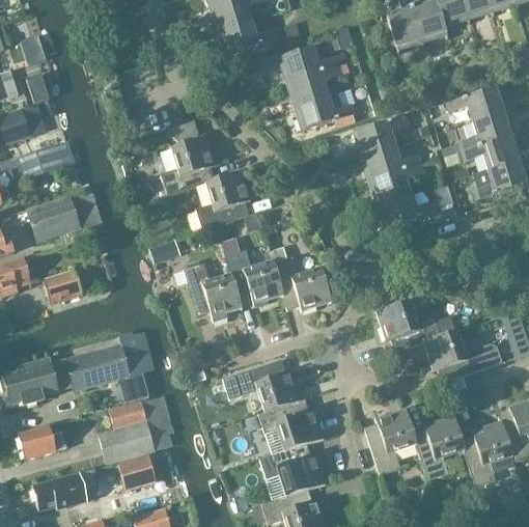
[(230,0),(206,7),(214,31),(252,20),(248,5),(262,0),(230,0)]
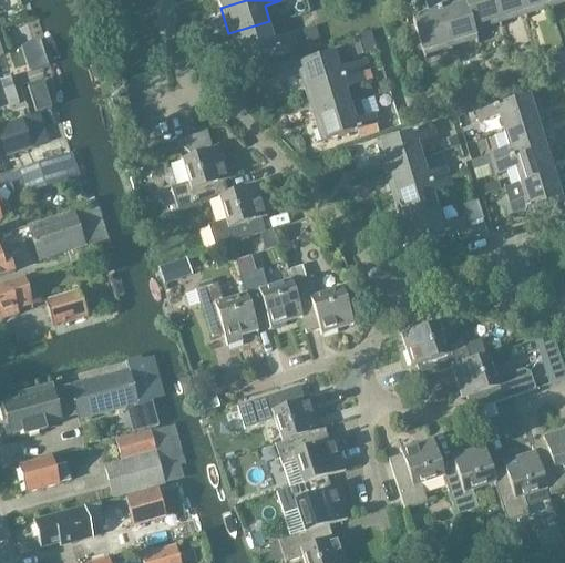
[(427,55),(453,48),(437,0),(427,0),(430,11),(414,16),(427,55)]
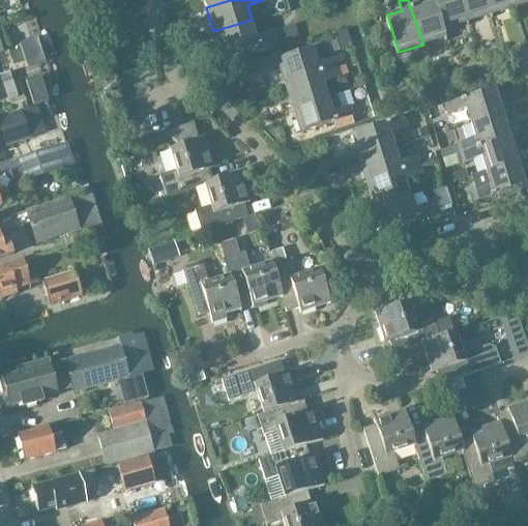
[(448,37),(445,29),(444,29),(435,0),(420,4),(418,0),(408,0),(423,45),(448,37)]
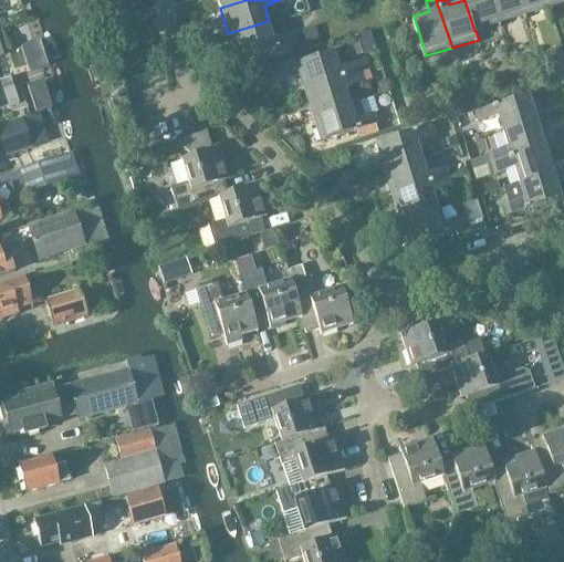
[(465,0),(474,31),(476,31),(501,23),(493,0),(465,0)]
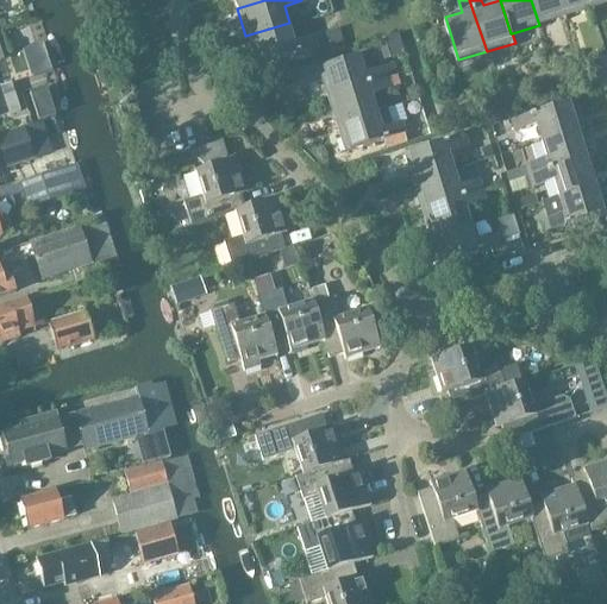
[(567,16),(561,0),(531,0),(539,25),(567,16)]
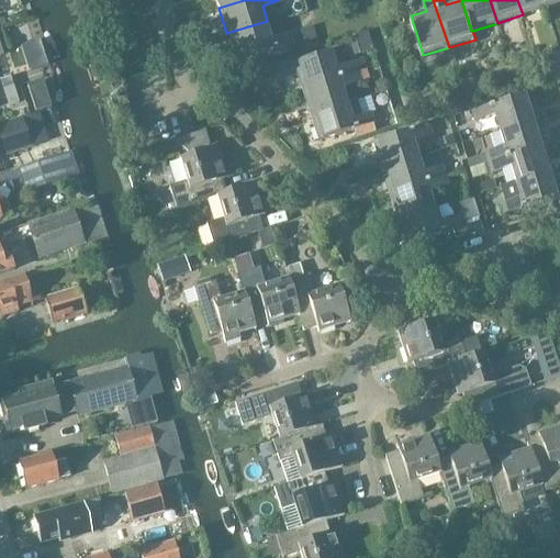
[(549,7),(547,0),(517,0),(523,14),(549,7)]
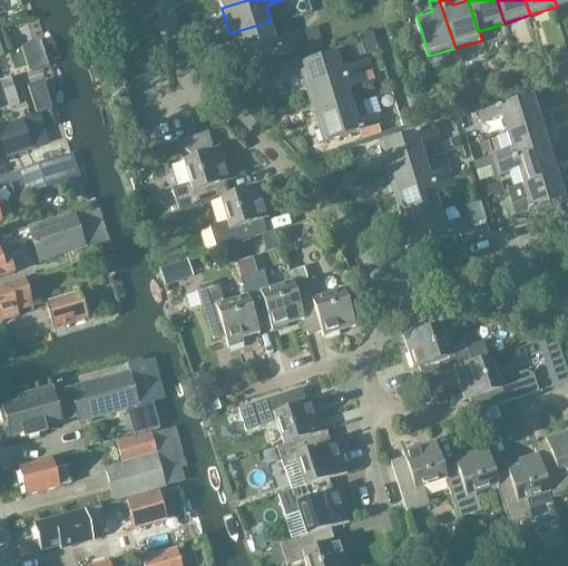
[(275,37),(271,21),(229,33),(238,60),(299,41),(295,31),(275,37)]
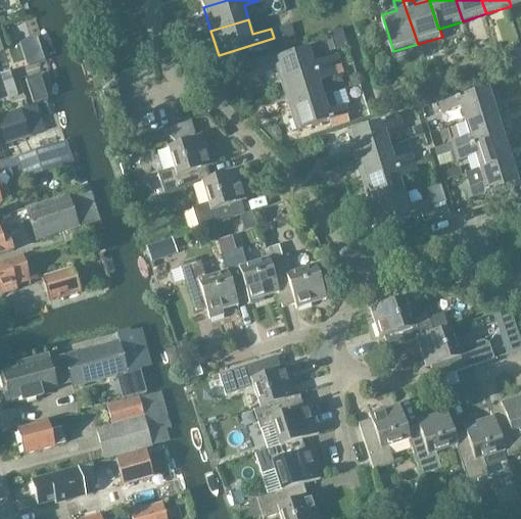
[(279,81),(334,63),(343,60),(340,51),(331,54),(313,60),(309,45),(271,56),(279,81)]
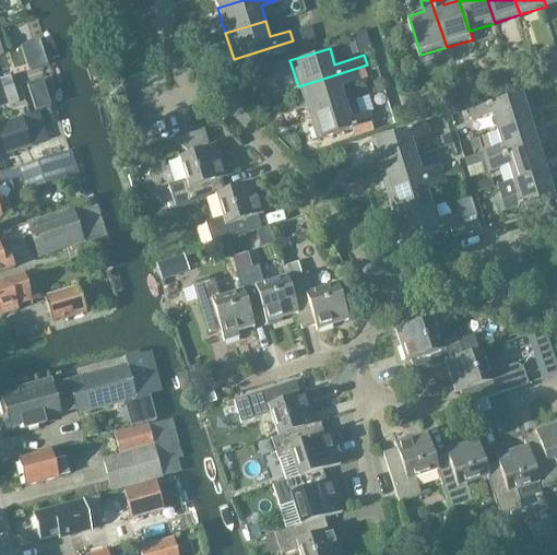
[(12,74),(4,49),(0,49),(0,72),(1,78),(12,74)]
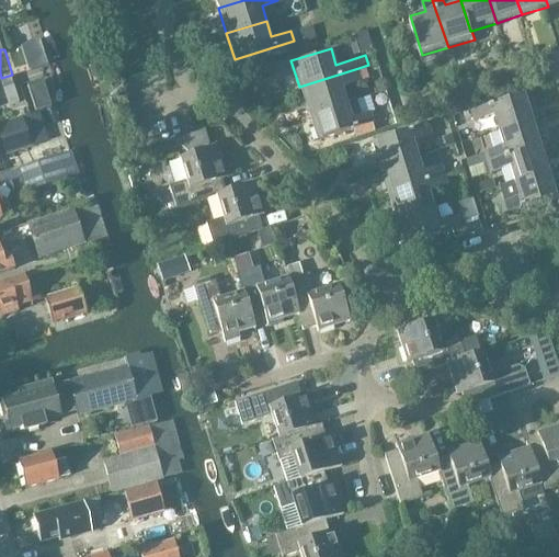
[(358,68),(299,87),(307,112),(346,100),(342,83),(361,78),(358,68)]
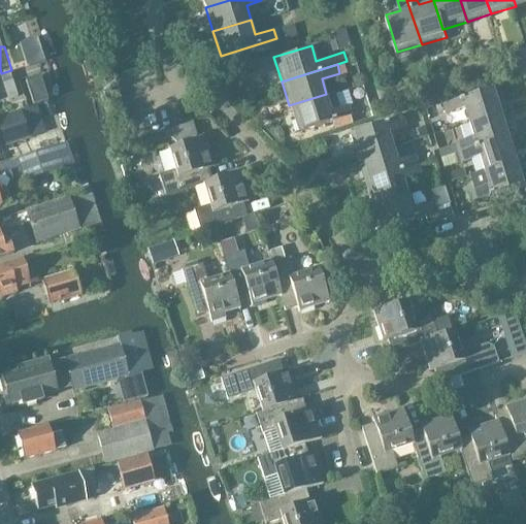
[(19,95),(11,70),(1,73),(9,98),(19,95)]
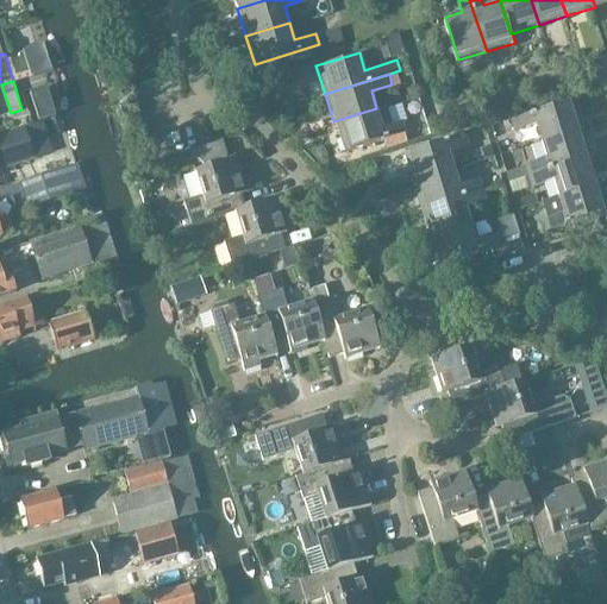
[(31,90),(41,118),(57,113),(48,86),(31,90)]
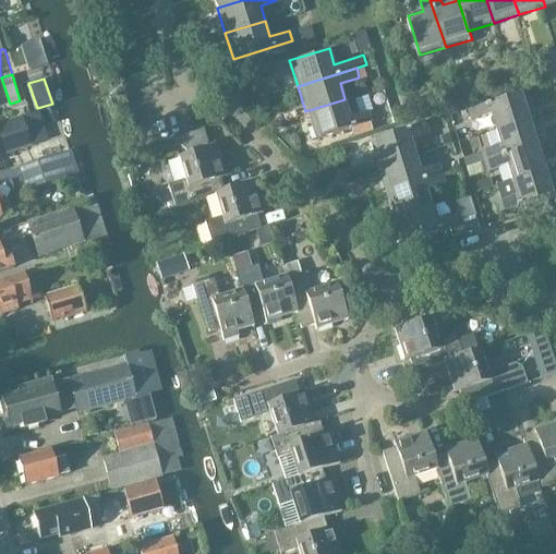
[(497,127),(536,113),(529,87),(470,107),(473,117),(492,110),(497,127)]
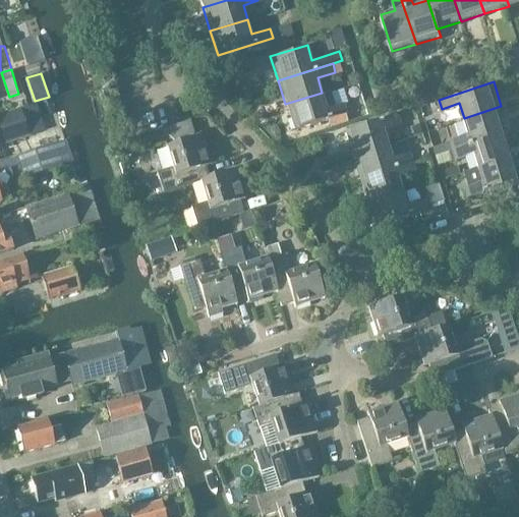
[(322,93),(285,104),(292,128),(347,111),(344,102),(336,104),(331,90),(322,93)]
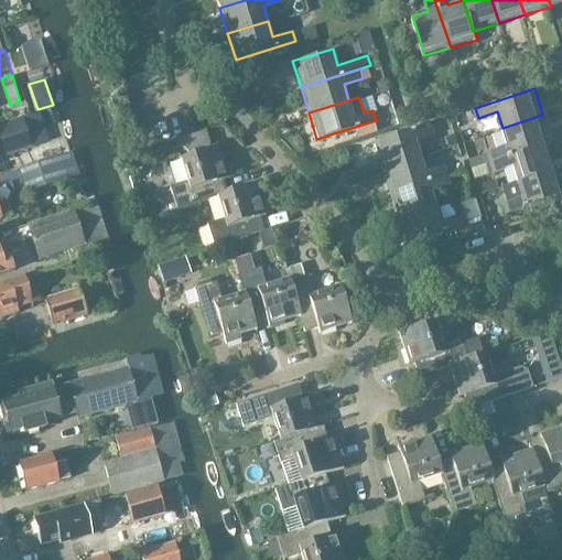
[(488,150),(492,159),(551,141),(542,115),(503,128),(507,143),(488,150)]
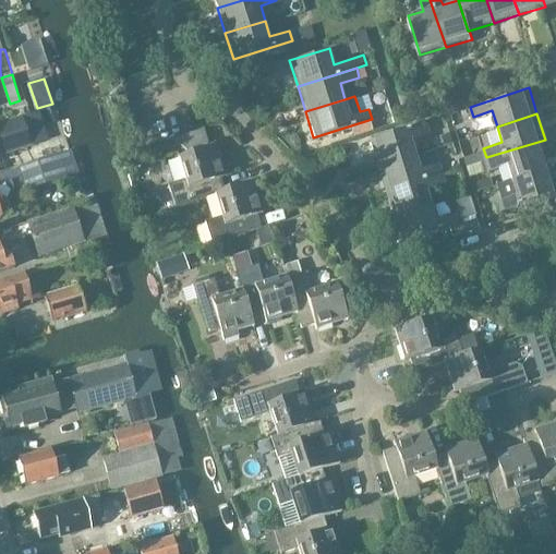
[(0,154),(31,144),(22,116),(0,122),(0,154)]
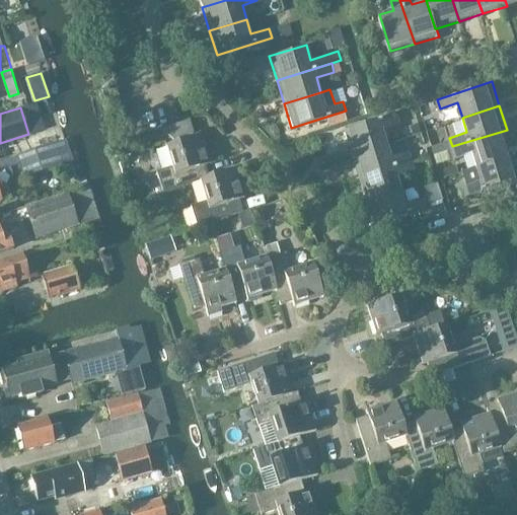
[(350,153),(386,141),(382,127),(399,122),(396,112),(342,129),(350,153)]
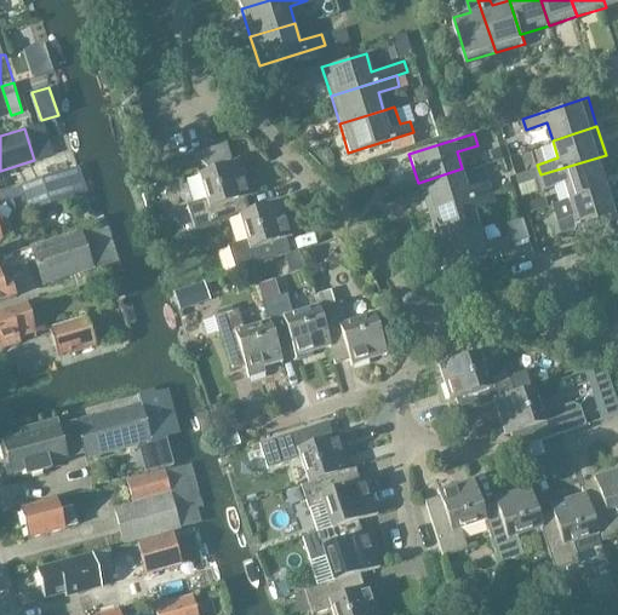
[(606,155),(541,174),(543,185),(565,179),(571,196),(614,183),(606,155)]
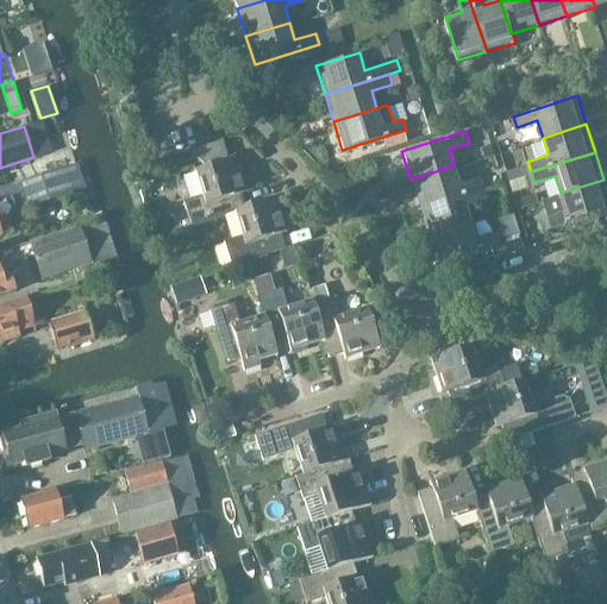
[(246,206),(246,205),(242,192),(248,189),(237,155),(195,168),(204,193),(185,199),(193,222),(236,209),(246,206)]
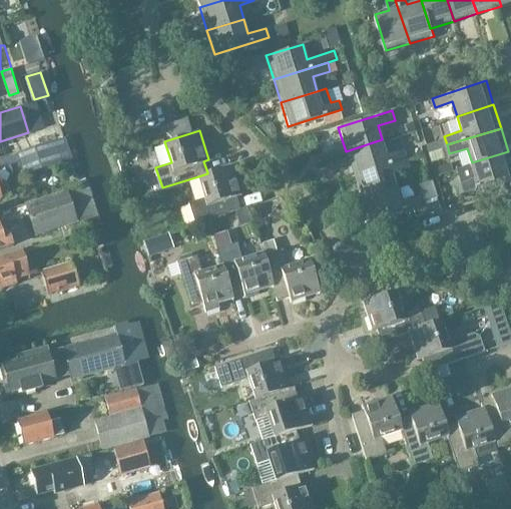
[(353,174),(407,157),(404,148),(387,154),(382,139),(346,151),(353,174)]
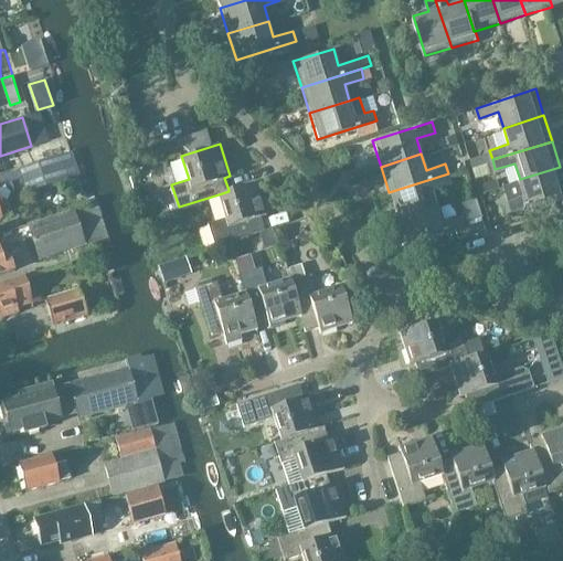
[(0,186),(10,182),(14,194),(29,189),(29,190),(62,179),(55,157),(22,168),(0,173),(0,186)]
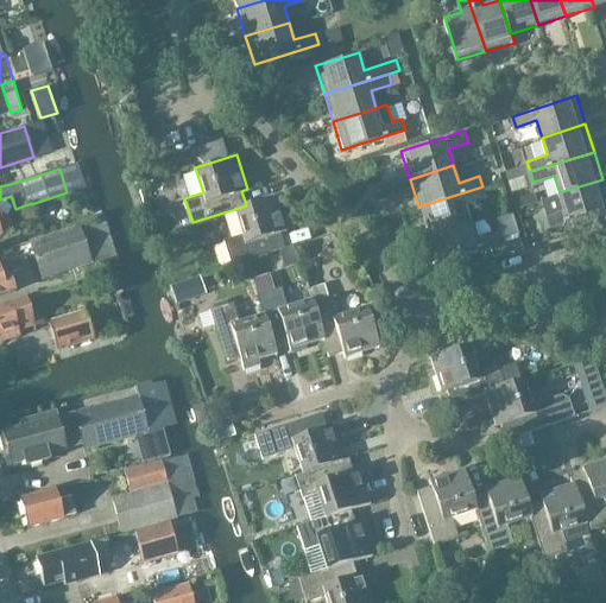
[(512,189),(532,182),(530,171),(510,178),(512,189)]
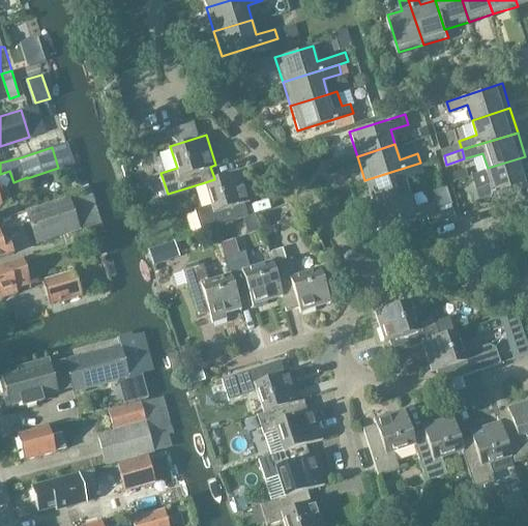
[(527,165),(525,156),(488,168),(492,183),(473,188),(476,198),(527,182),(527,165)]
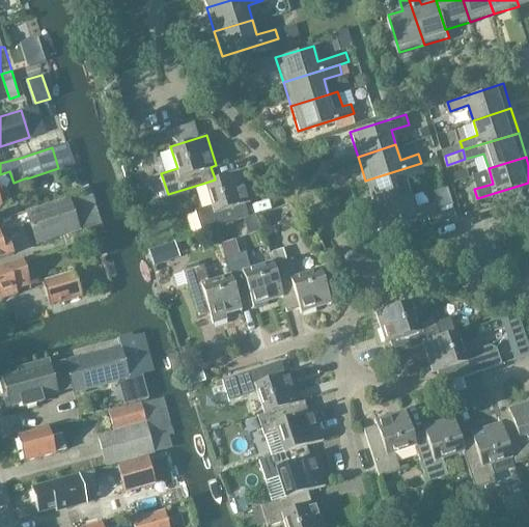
[(372,204),(411,193),(406,178),(424,172),(421,163),(365,181),(372,204)]
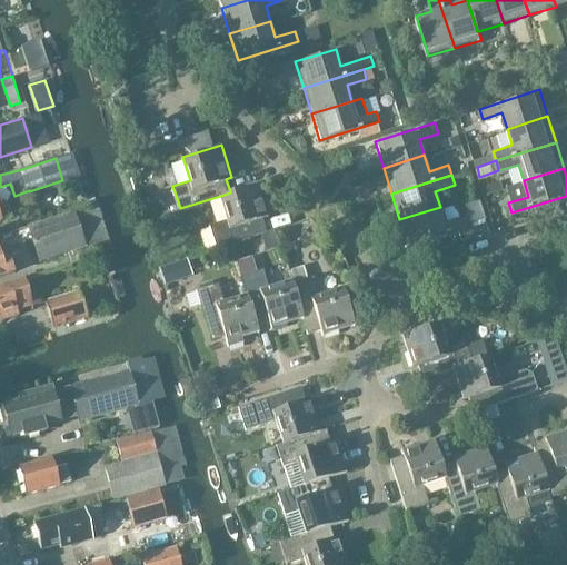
[(259,182),(230,191),(230,192),(220,196),(227,218),(210,222),(217,246),(268,229),(264,216),(269,215),(259,182)]
